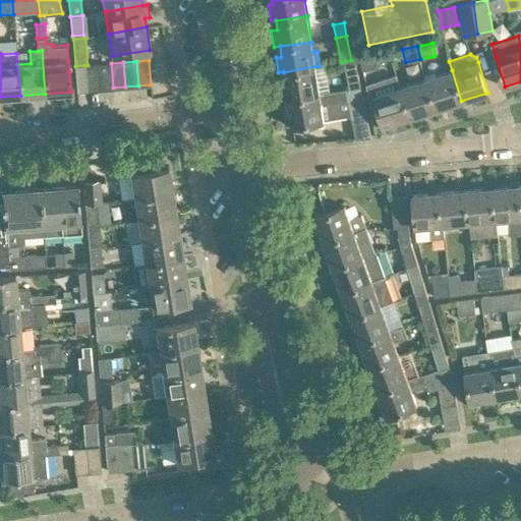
[(111,63),(98,64),(101,89),(113,88),(111,63)]
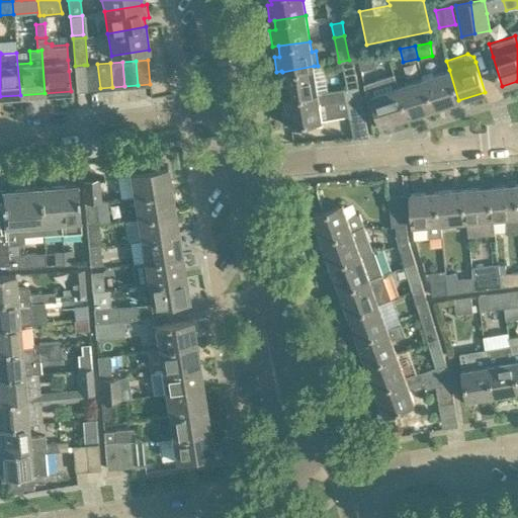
[(86,89),(100,88),(97,64),(87,65),(84,65),(86,89)]
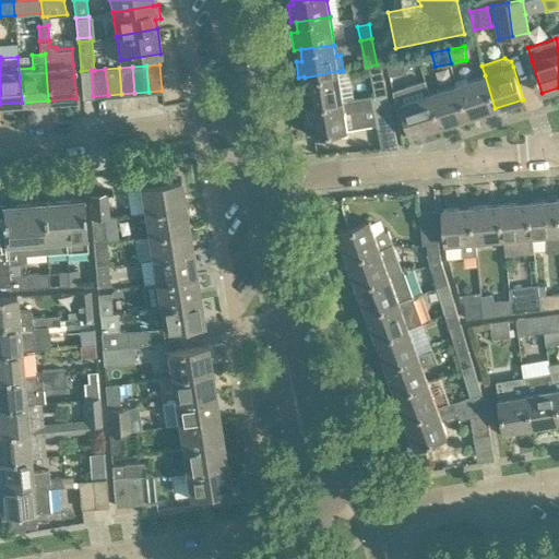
[(83,97),(93,96),(91,70),(81,71),(81,75),(83,97)]
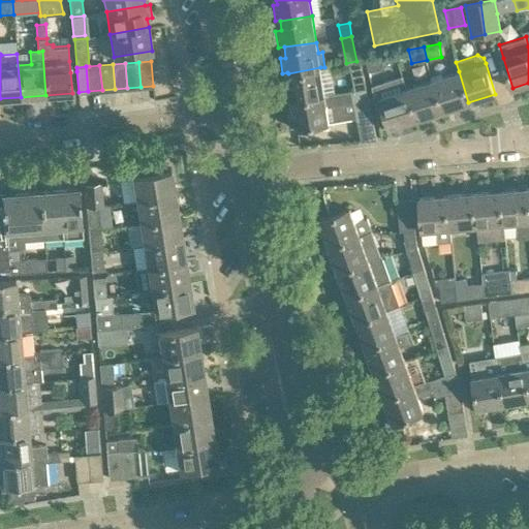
[(292,100),(324,95),(320,67),(288,73),(289,85),(286,86),(288,100),(292,99),(292,100)]
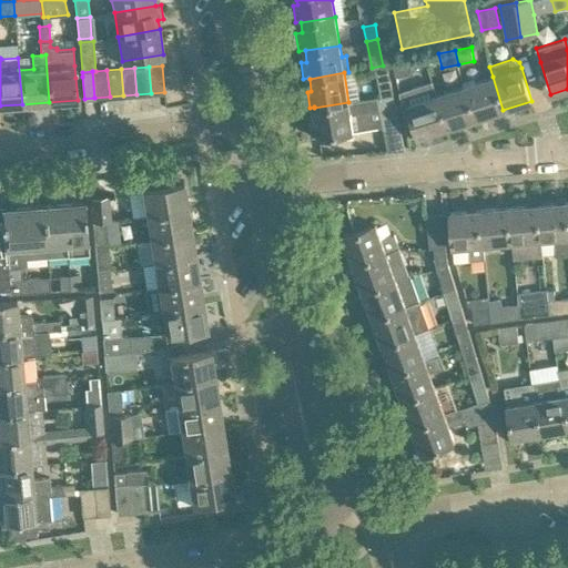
[(465,85),(475,119),(503,110),(493,77),(465,85)]
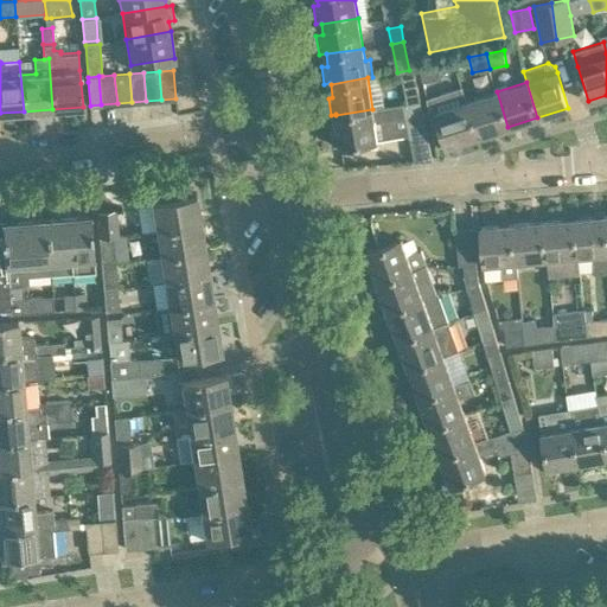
[(407,103),(420,101),(417,85),(404,88),(407,103)]
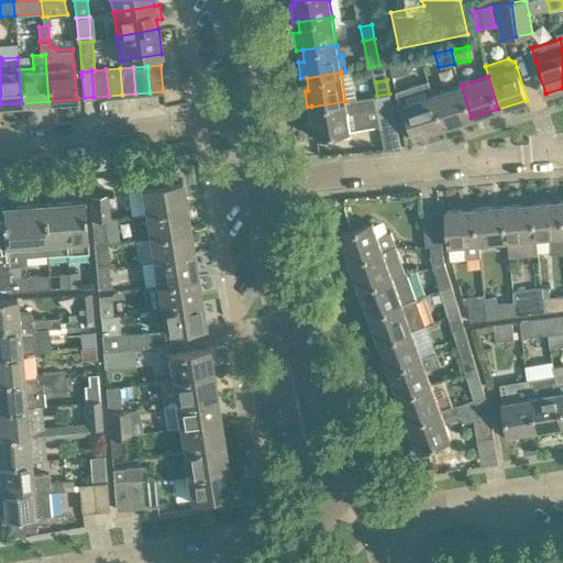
[(433,95),(429,81),(396,91),(406,135),(414,132),(415,135),(443,127),(433,95)]
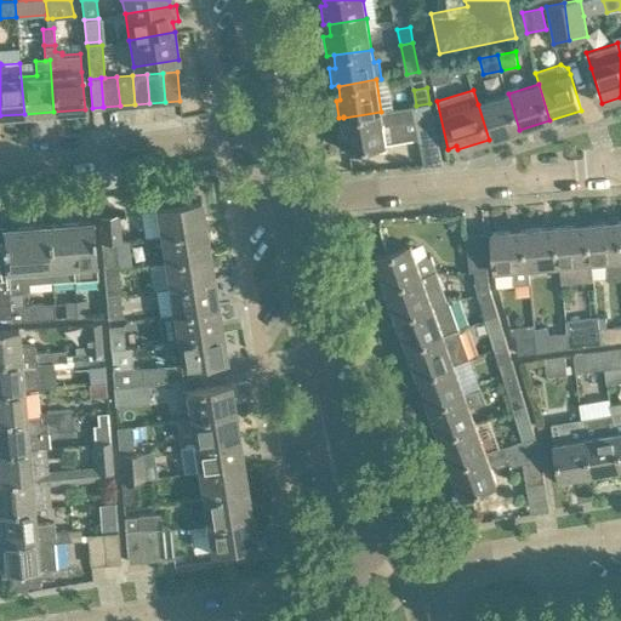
[(508,93),(478,104),(489,140),(519,130),(508,93)]
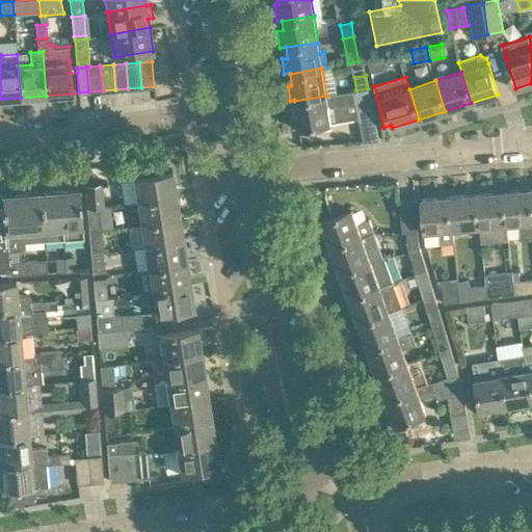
[(326,96),(294,101),(295,111),(291,111),(293,128),(298,128),(330,123),(357,118),(362,141),(377,140),(372,108),(368,88),(356,90),(353,91),(343,92),(326,96)]
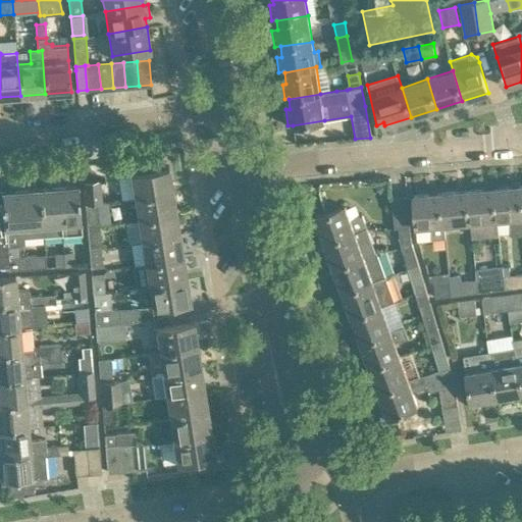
[(121,199),(135,197),(172,191),(169,168),(117,176),(121,199)]
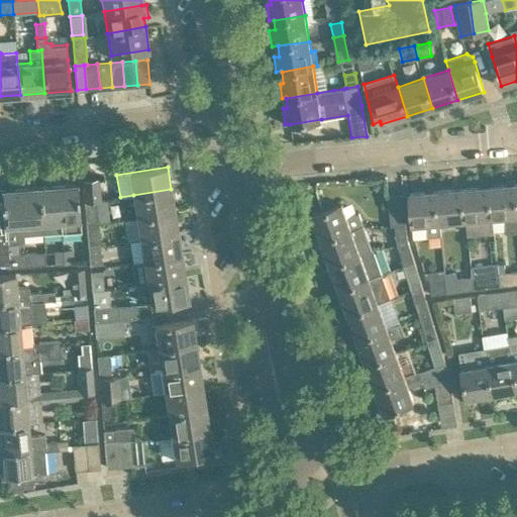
[(99,178),(83,180),(85,202),(97,201),(100,200),(99,178)]
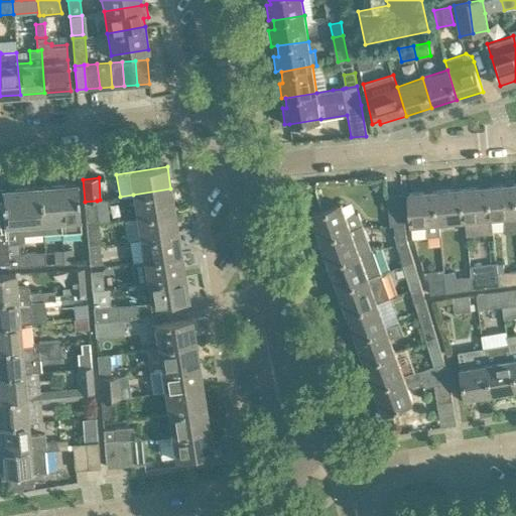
[(81,230),(80,220),(77,182),(63,183),(63,185),(57,186),(61,232),(81,230)]
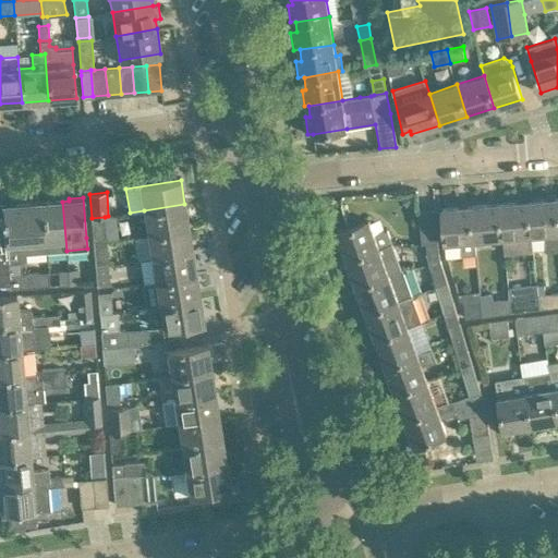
[(557,199),(557,198),(530,201),(532,235),(545,234),(546,249),(546,252),(557,251),(557,199)]
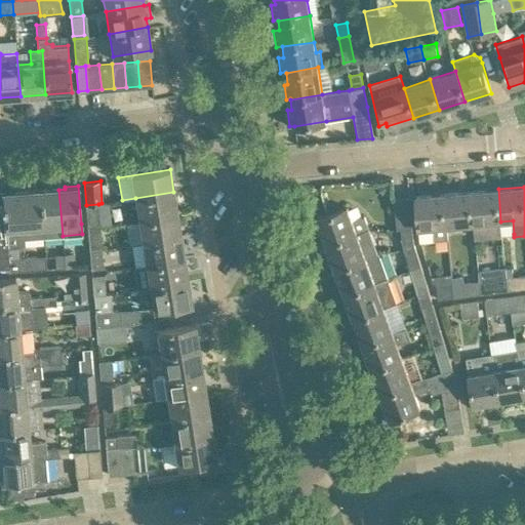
[(40,189),(44,237),(63,236),(58,190),(52,190),(52,188),(40,189)]
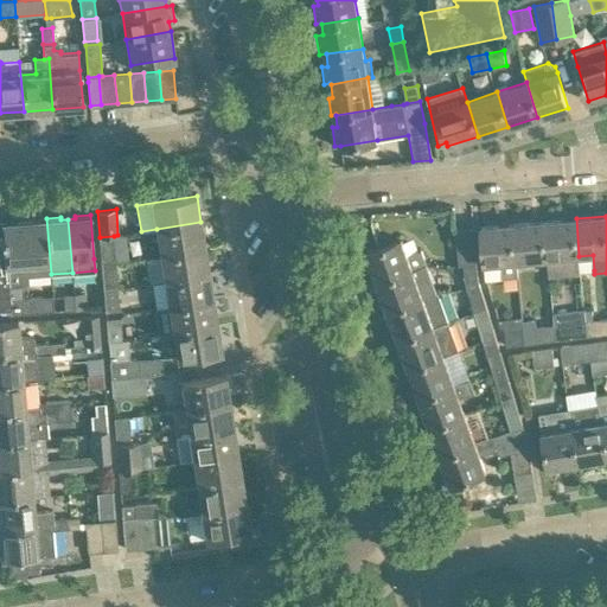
[(27,275),(51,274),(46,218),(32,219),(32,222),(18,223),(18,221),(10,222),(11,234),(4,234),(7,264),(20,263),(23,286),(29,282),(27,275)]
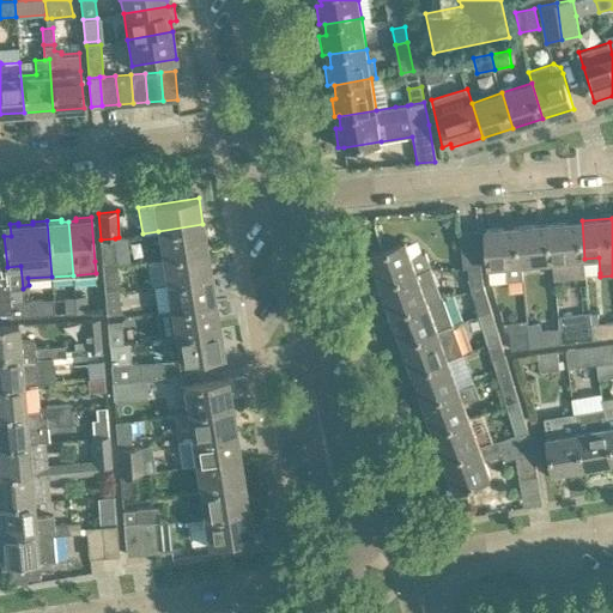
[(586,274),(587,274),(584,259),(582,220),(550,223),(553,261),(554,279),(586,277),(586,274)]
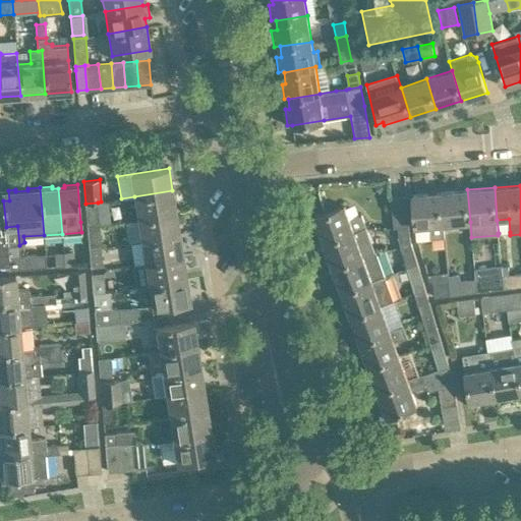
[(441,192),(444,225),(470,222),(467,189),(441,192)]
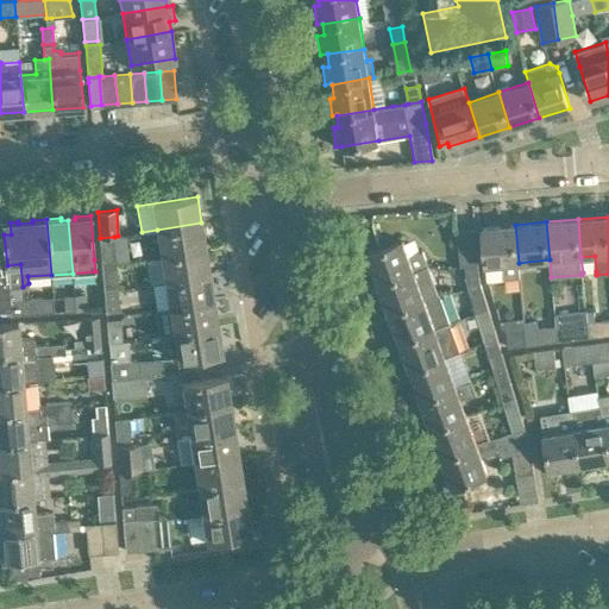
[(4,234),(11,234),(10,223),(0,223),(0,309),(4,309),(10,309),(11,315),(23,314),(22,299),(24,299),(23,287),(20,264),(7,265),(4,234)]
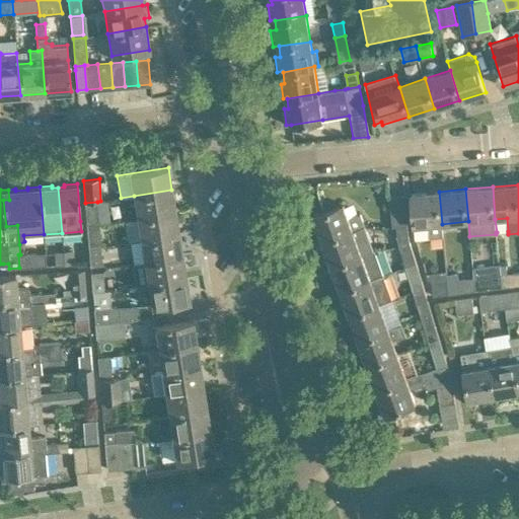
[(171,190),(134,196),(138,218),(175,212),(171,190)]
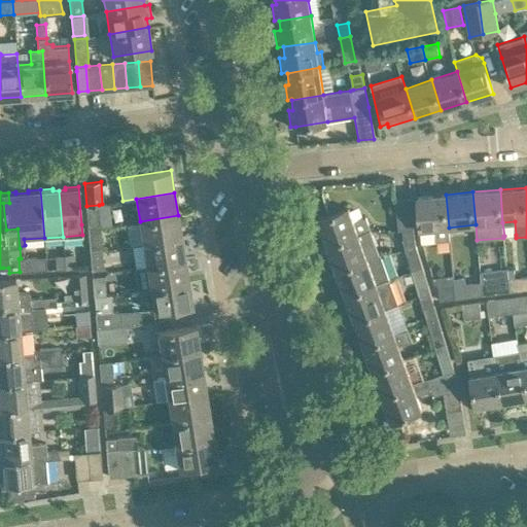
[(450,241),(449,227),(446,195),(418,197),(420,217),(421,230),(435,229),(435,241),(450,241)]
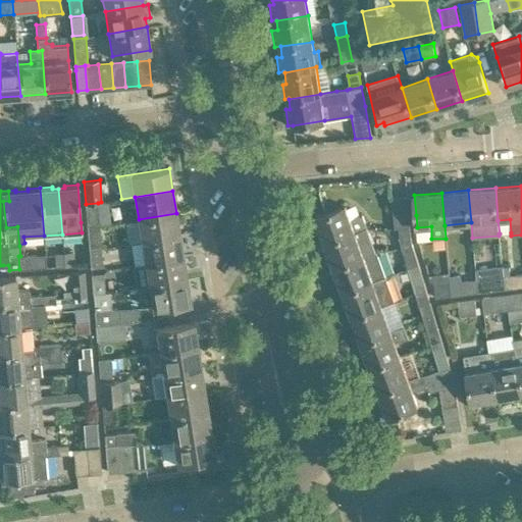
[(393,197),(395,227),(399,227),(410,227),(407,195),(393,197)]
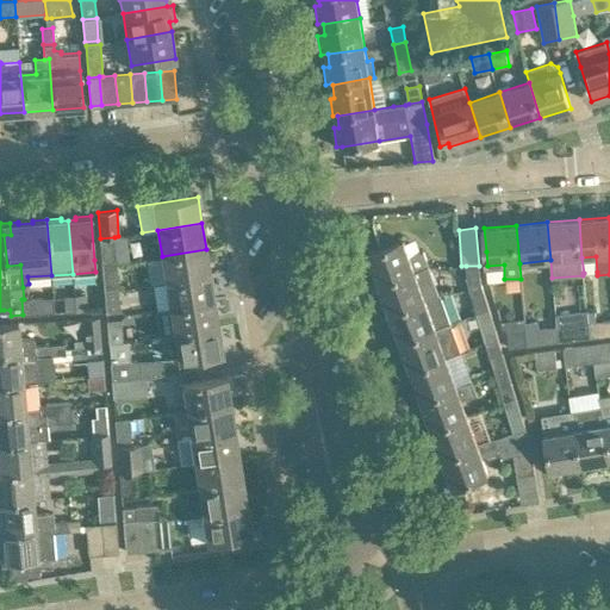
[(101,260),(116,259),(114,237),(100,238),(101,260)]
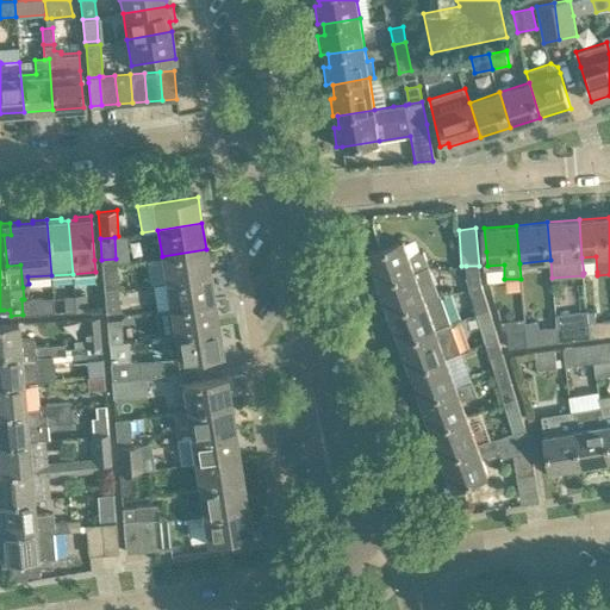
[(424,251),(410,256),(404,240),(368,253),(369,254),(365,255),(365,256),(371,273),(375,271),(379,282),(415,269),(424,266),(429,265),(424,251)]
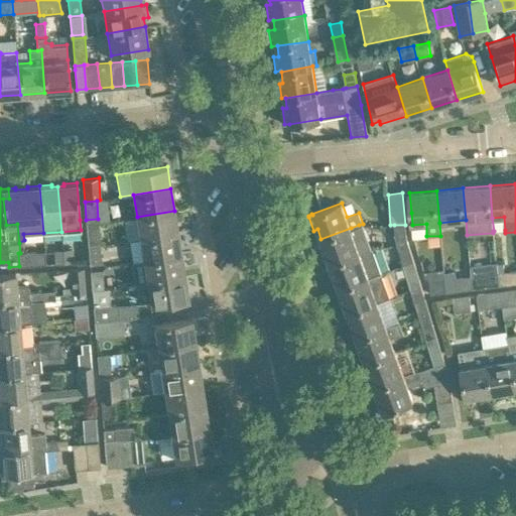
[(140,238),(177,232),(174,211),(137,217),(140,238)]
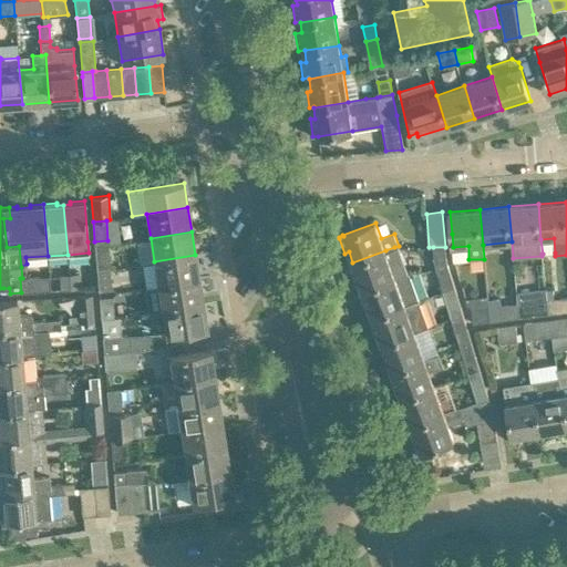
[(385,250),(352,263),(357,274),(358,274),(363,288),(362,288),(362,289),(404,275),(394,247),(385,250)]
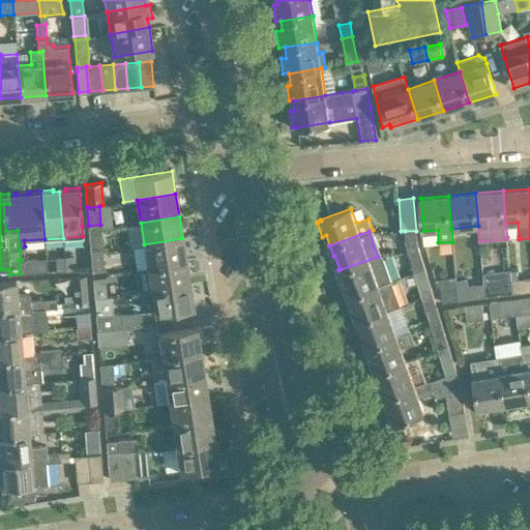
[(416,231),(405,231),(406,244),(408,252),(419,249),(417,243),(416,231)]
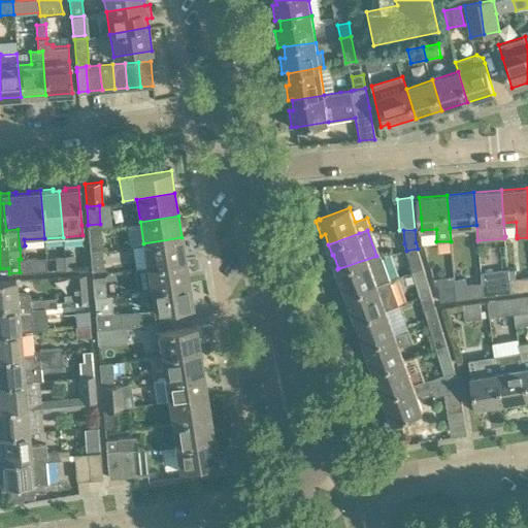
[(90,253),(102,252),(101,231),(89,232),(90,253)]
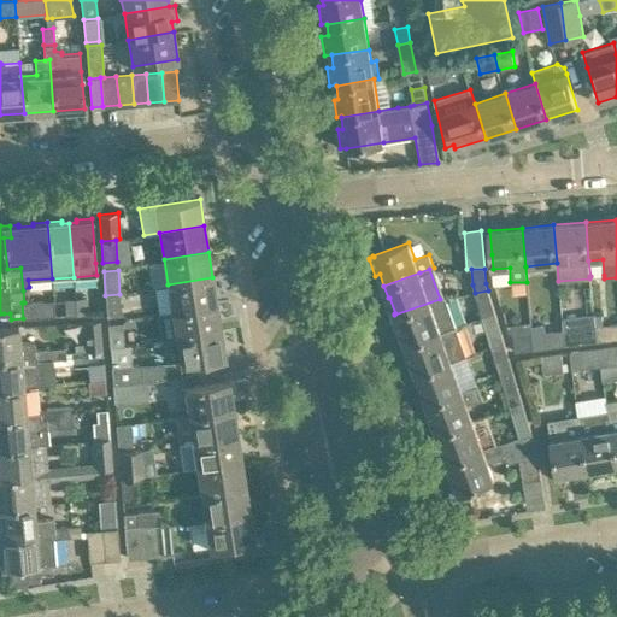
[(171,311),(217,304),(212,277),(168,285),(171,311)]
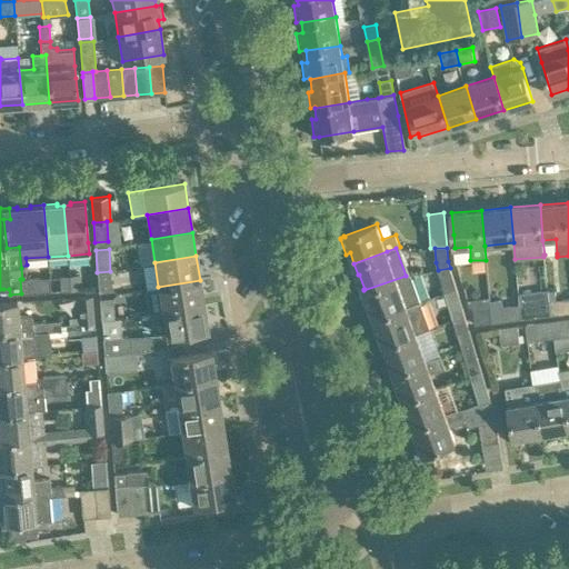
[(445,291),(456,288),(450,268),(438,270),(445,291)]
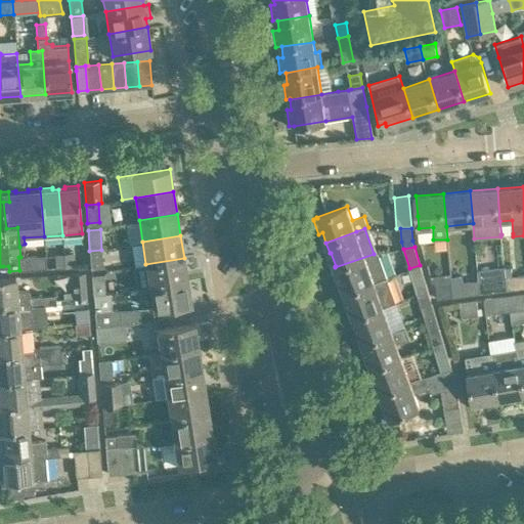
[(102,268),(101,250),(89,251),(90,268),(102,268)]
